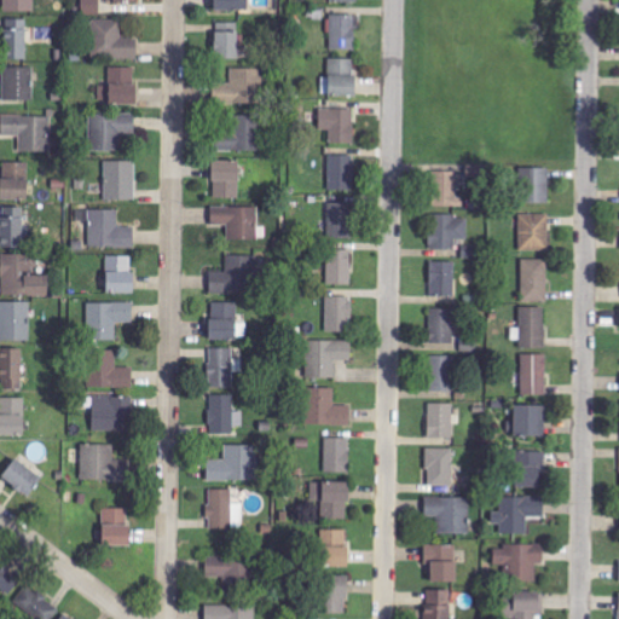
[(34,0),(4,0),(4,12),(35,12),(34,0)]
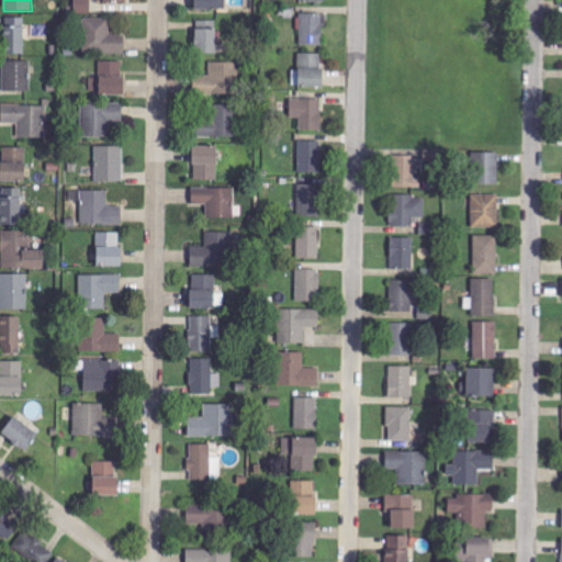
[(75,0),(75,13),(91,13),(91,0),(75,0)]
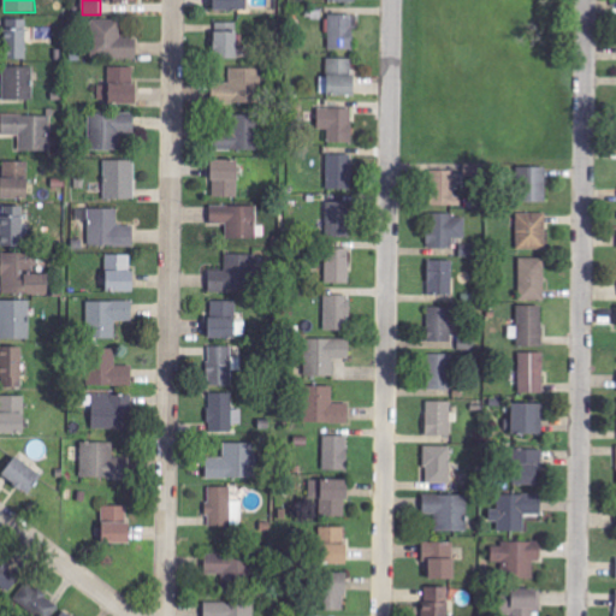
[(247,0),(214,0),(215,11),(248,11),(247,0)]
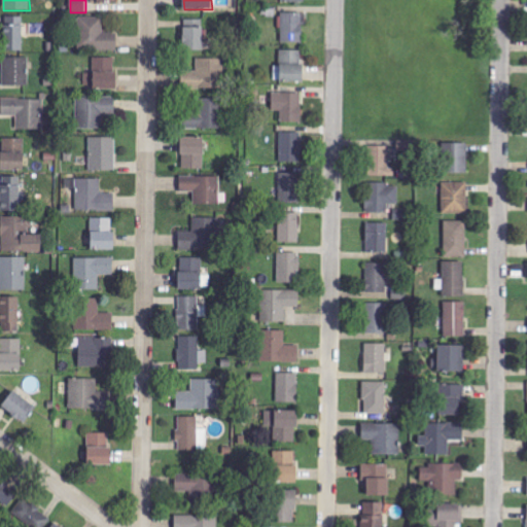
[(282,43),(304,42),(303,12),(282,13),(282,43)]
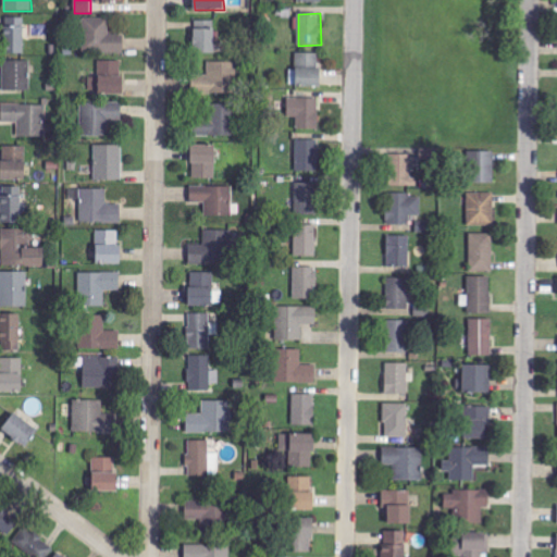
[(24,54),(25,17),(4,17),(3,54),(24,54)]
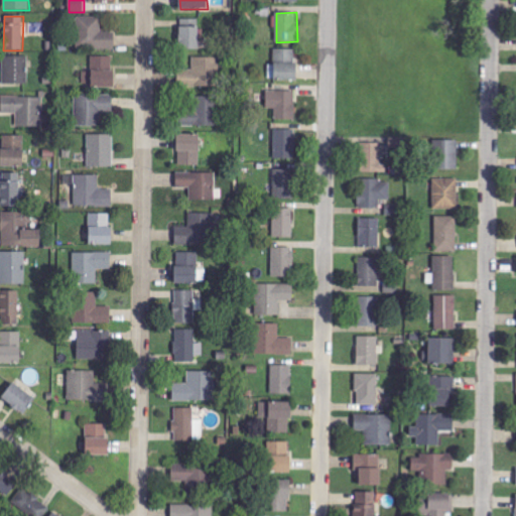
[(114,32),(102,32),(101,16),(79,17),(80,50),(115,49),(114,32)]
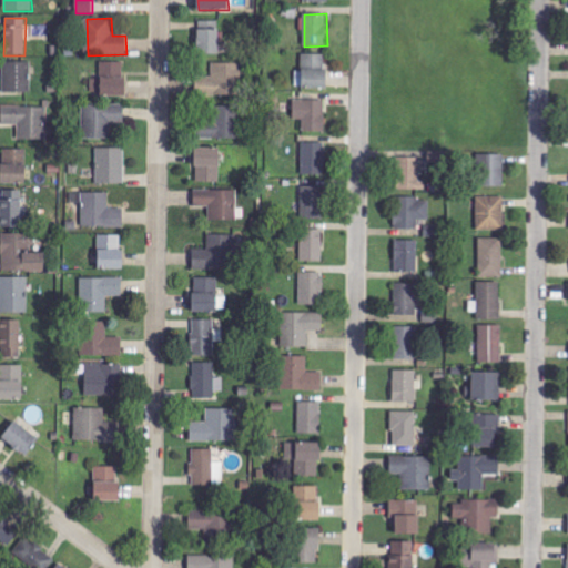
[(220,54),(220,21),(199,21),(199,54),(220,54)]
